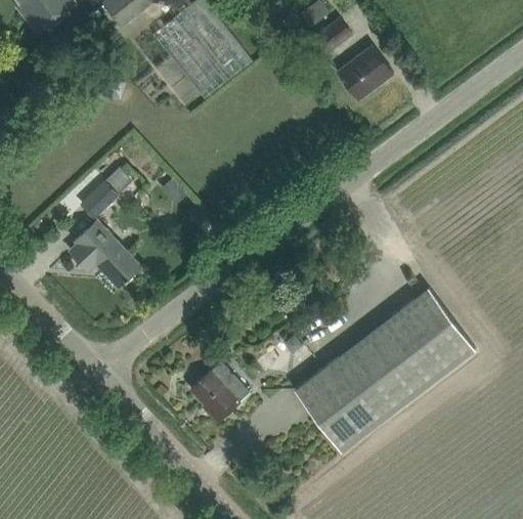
[(72,0),(16,0),(43,33),(77,6),(72,0)]
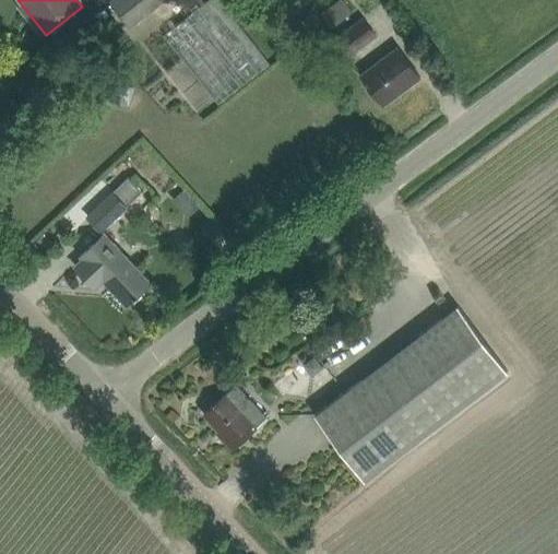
[(114,0),(109,4),(130,31),(166,3),(163,0),(114,0)]
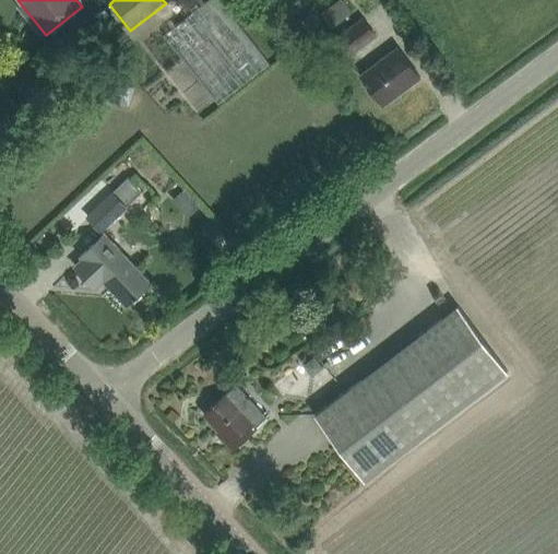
[(233,0),(222,0),(220,1),(225,15),(237,10),(233,0)]
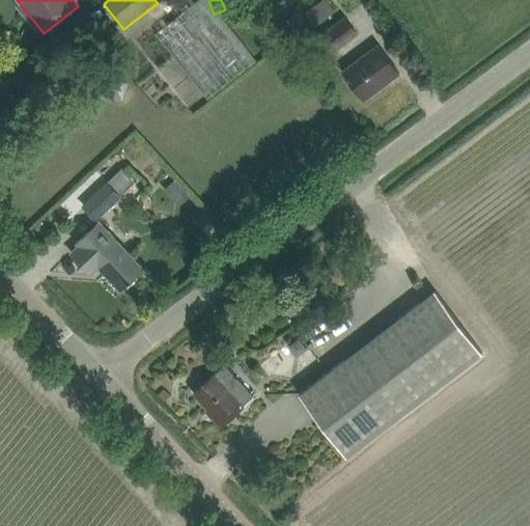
[(324,2),(304,17),(314,31),(334,16),(324,2)]
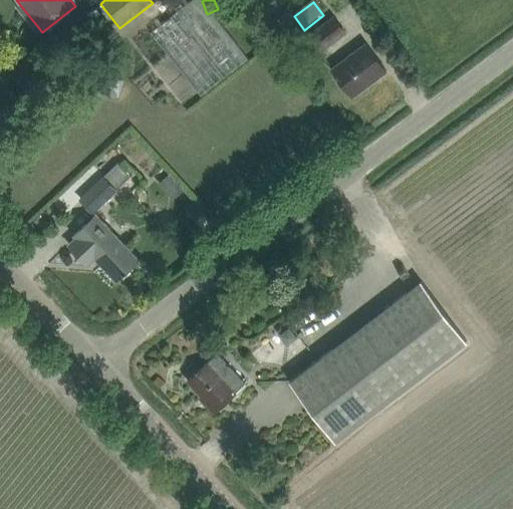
[(289,16),(276,26),(288,43),(302,32),(289,16)]
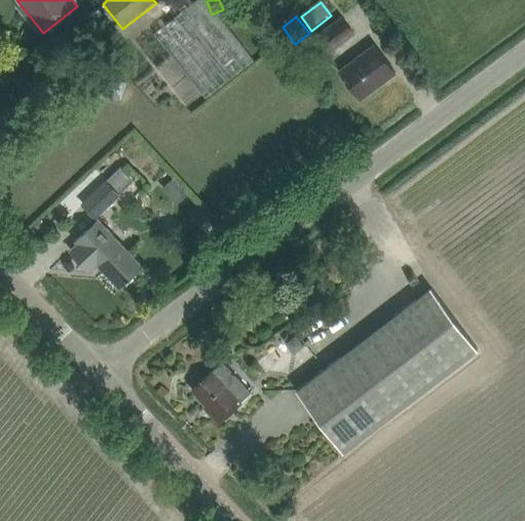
[(313,38),(326,54),(353,35),(342,19),(313,38)]
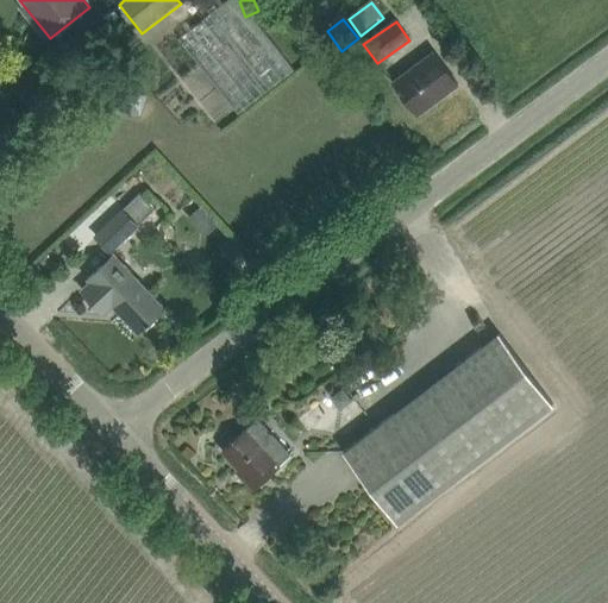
[(457,89),(443,70),(431,54),(392,83),(402,100),(417,119),(457,89)]
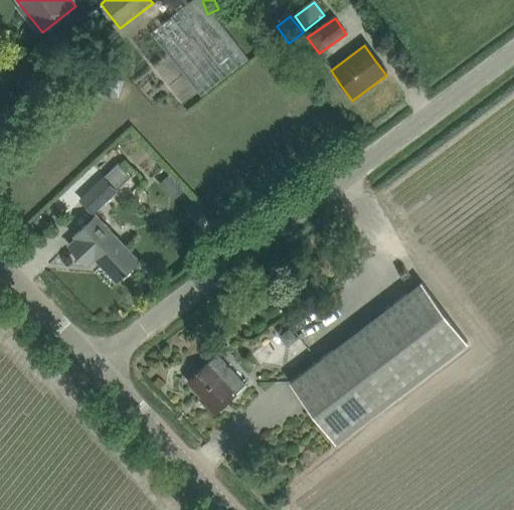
[(118,167),(103,181),(102,180),(78,202),(93,215),(130,179),(118,167)]
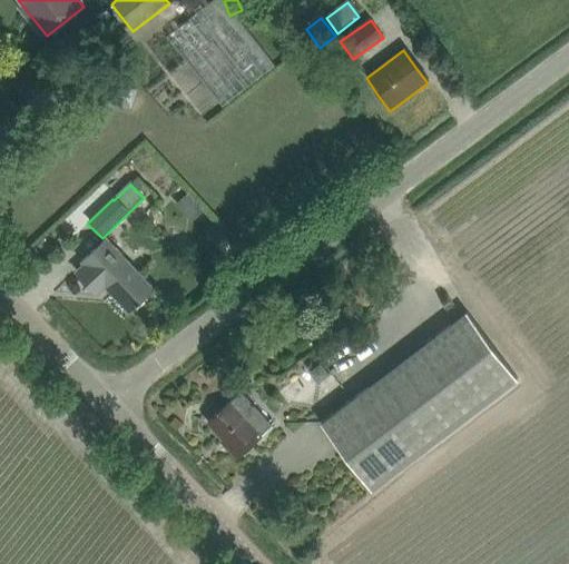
[(111,297),(128,315),(137,307),(138,308),(140,305),(140,304),(153,292),(106,243),(81,265),(84,268),(76,275),(97,297),(107,288),(114,295),(111,297)]
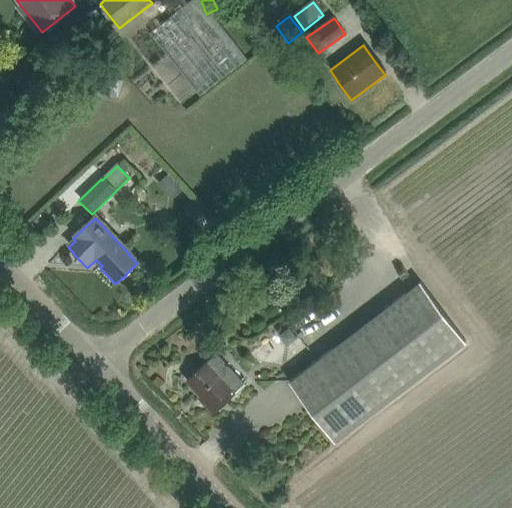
[(212,226),(203,234),(211,243),(220,235),(212,226)]
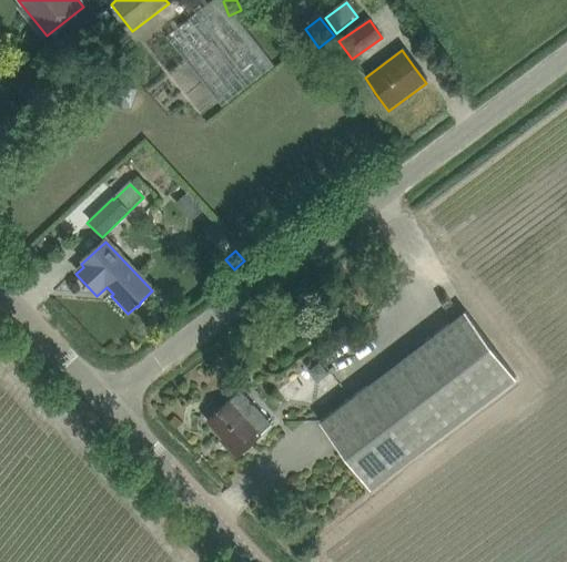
[(320,423),(371,490),(515,380),(464,313),(320,423)]
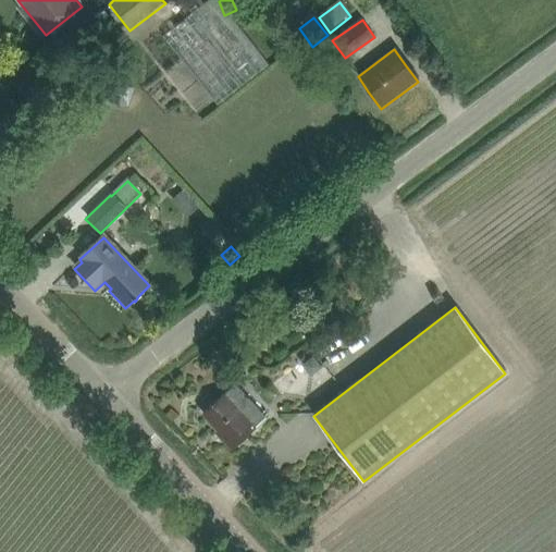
[(231,452),(266,420),(235,387),(202,417),(218,433),(219,433),(222,437),(219,439),(231,452)]
